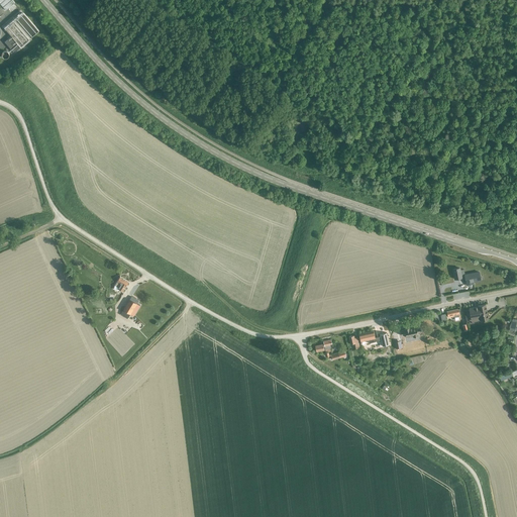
[(12,0),(0,0),(0,4),(5,10),(7,9),(14,3),(12,0)]
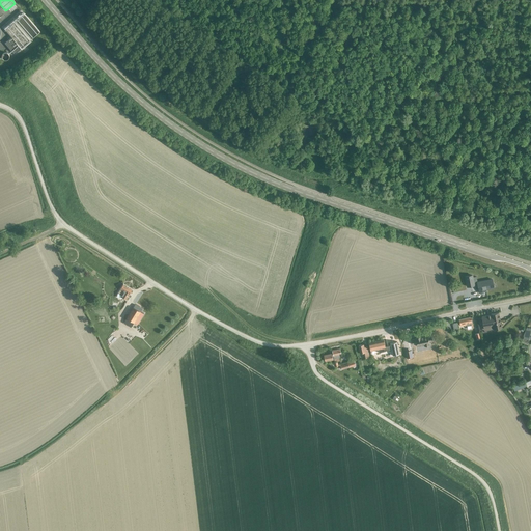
[(23,11),(4,28),(11,37),(22,48),(25,45),(40,32),(23,11)]
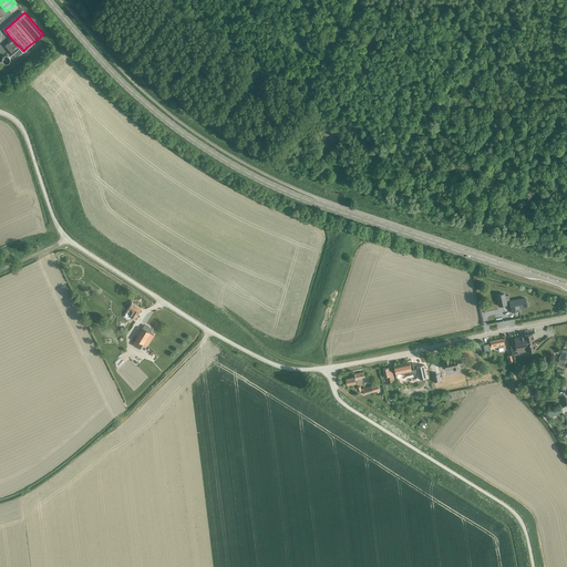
[(12,40),(4,45),(16,58),(23,51),(12,40)]
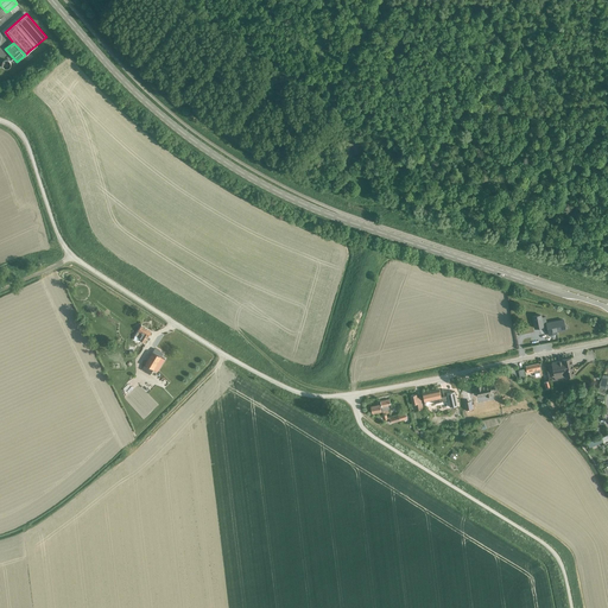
[(565,330),(563,320),(546,323),(545,317),(542,318),(540,315),(532,317),(534,328),(543,327),(543,325),(546,325),(549,333),(551,333),(551,335),(557,334),(557,331),(565,330)]
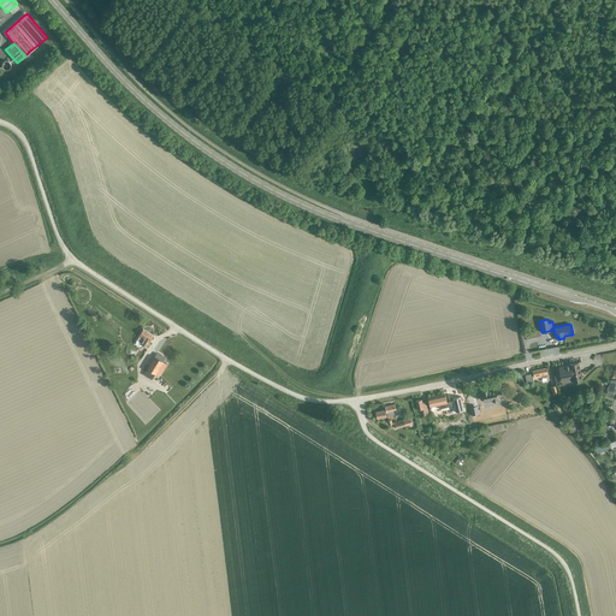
[(154,336),(143,330),(137,339),(136,344),(143,347),(143,345),(147,348),(148,344),(154,336)]
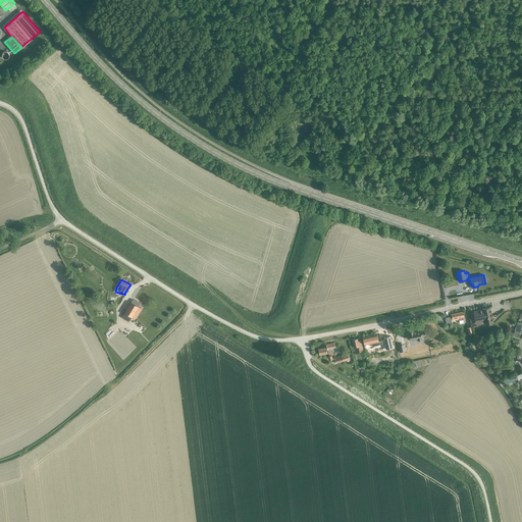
[(125,312),(122,317),(128,321),(129,320),(132,317),(135,319),(141,309),(138,307),(140,304),(133,300),(132,302),(125,312)]
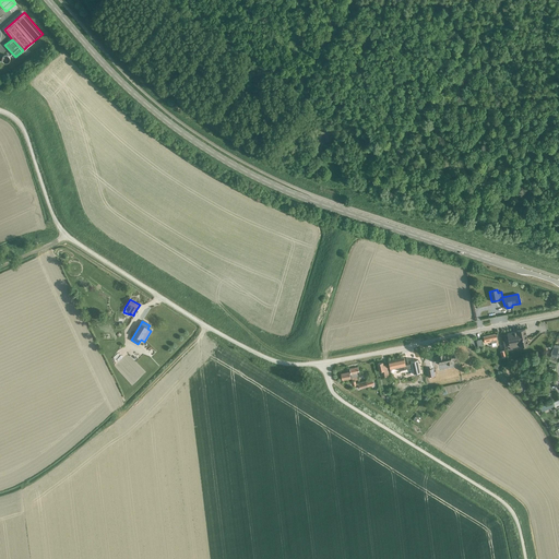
[(513,333),(507,334),(509,345),(519,343),(520,346),(527,345),(525,329),(516,331),(516,332),(515,332),(513,332),(513,333)]
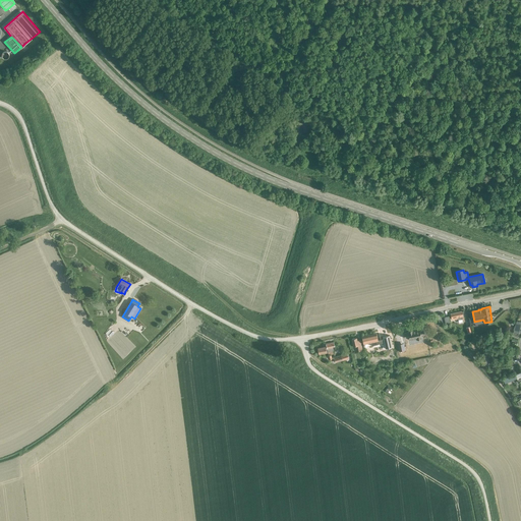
[(424,334),(423,331),(419,331),(419,330),(413,331),(412,330),(407,331),(407,333),(403,334),(404,338),(408,337),(409,340),(414,339),(416,338),(416,340),(421,339),(420,335),(424,334)]
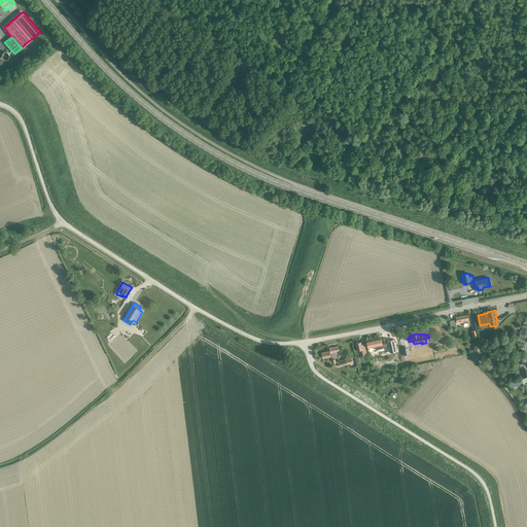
[(381,338),(366,341),(367,348),(375,346),(376,350),(383,348),(388,347),(389,353),(396,351),(394,340),(387,341),(387,344),(382,345),(381,338)]
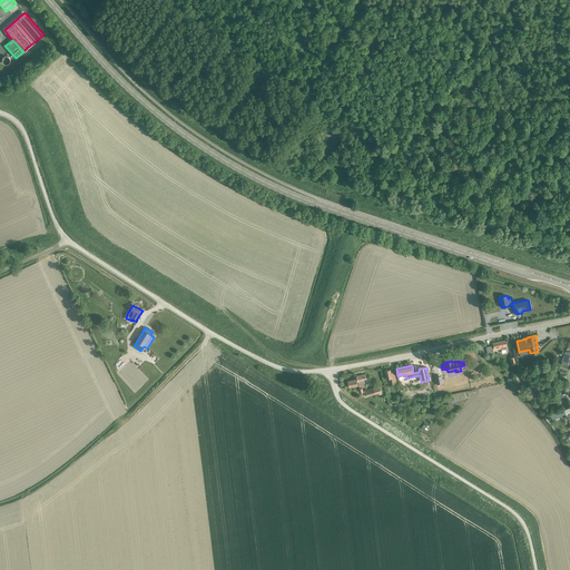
[(391,385),(396,384),(394,372),(391,373),(390,370),(384,371),(386,380),(390,379),(391,385)]
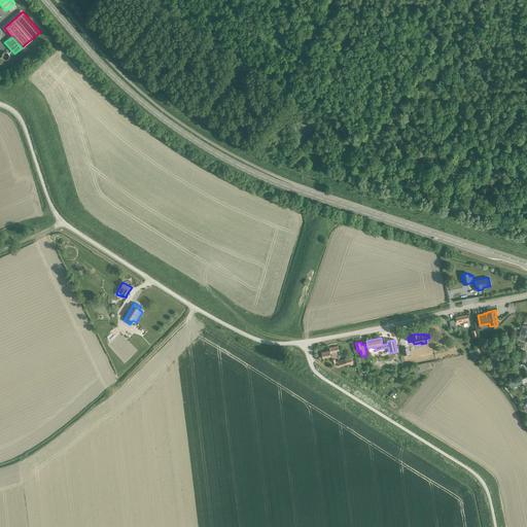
[(329,348),(331,358),(332,359),(338,357),(337,352),(339,351),(338,346),(329,348)]
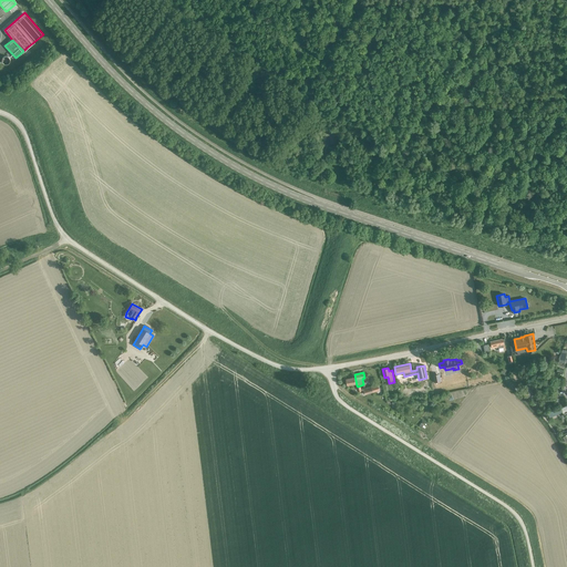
[(440,378),(439,373),(432,374),(434,382),(442,381),(441,377),(440,378)]
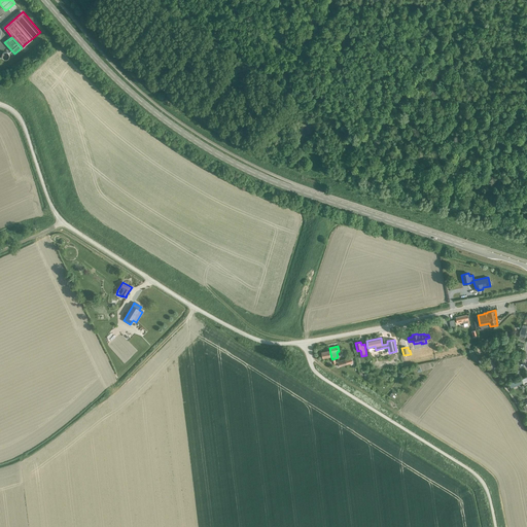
[(331,360),(327,361),(328,363),(329,363),(332,362),(332,364),(336,363),(337,366),(339,365),(339,366),(347,364),(352,363),(351,358),(345,360),(338,362),(336,362),(335,359),(331,360)]
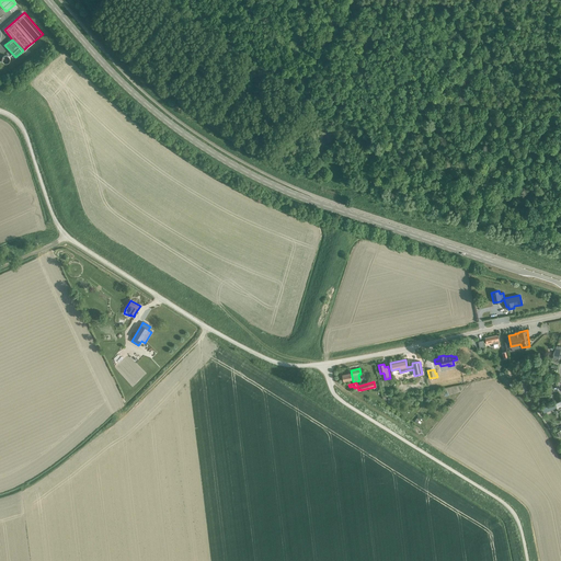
[(554,404),(542,409),(544,413),(557,408),(554,404)]
